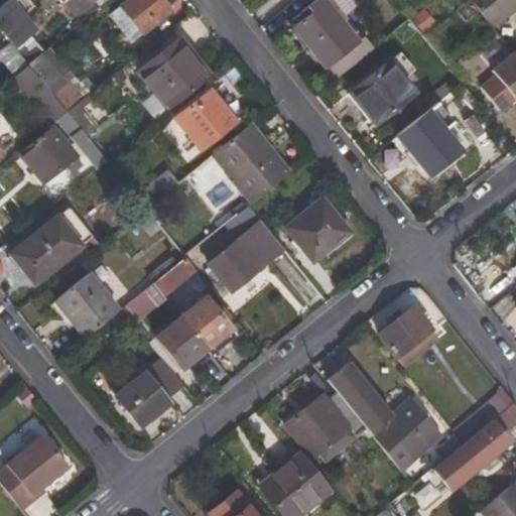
[(7,0),(0,6),(0,20),(22,47),(41,32),(15,0),(7,0)]
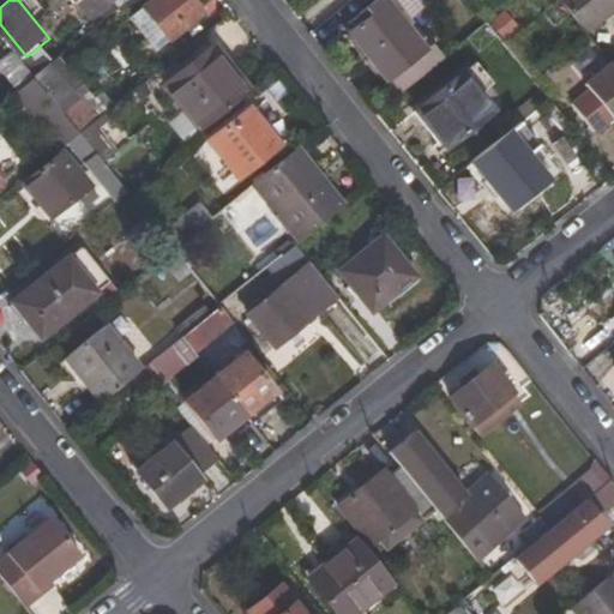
[(202,14),(190,0),(151,0),(142,8),(169,41),(202,14)]
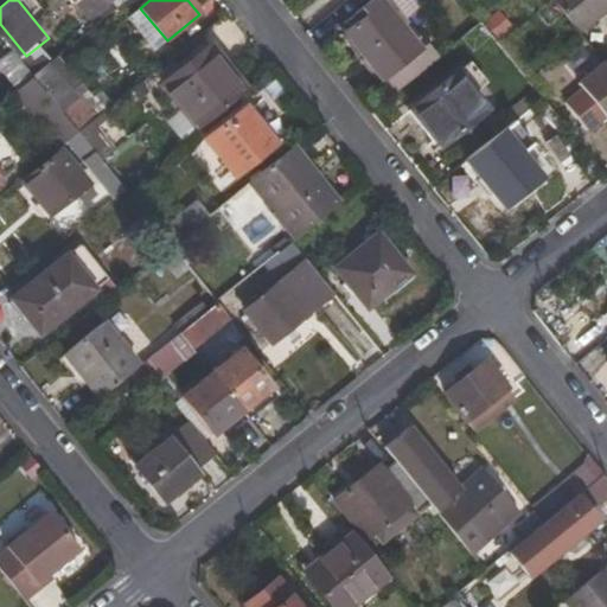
[(355,23),(342,32),(391,94),(435,58),(426,44),(422,48),(383,0),(371,0),(350,17),(355,23)]
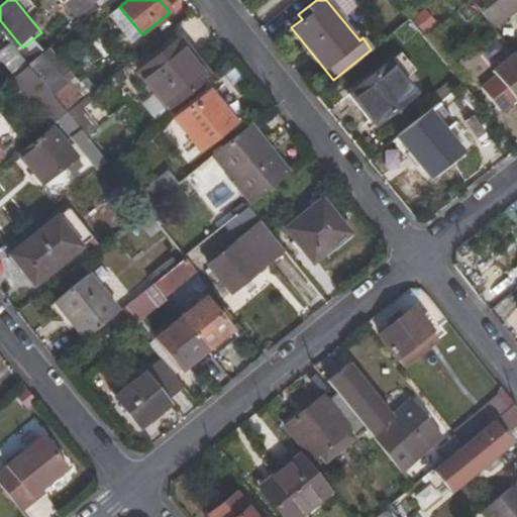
[(373,29),(349,0),(326,0),(359,40),(363,37),(373,29)]
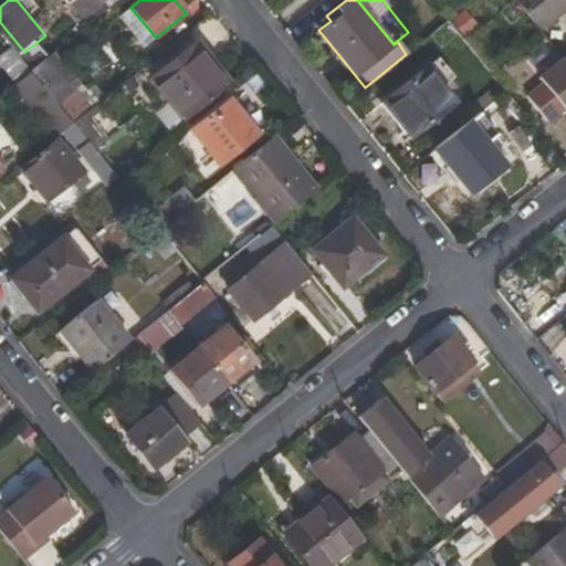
[(469,0),(468,0),(452,0),(439,11),(446,19),(469,0)]
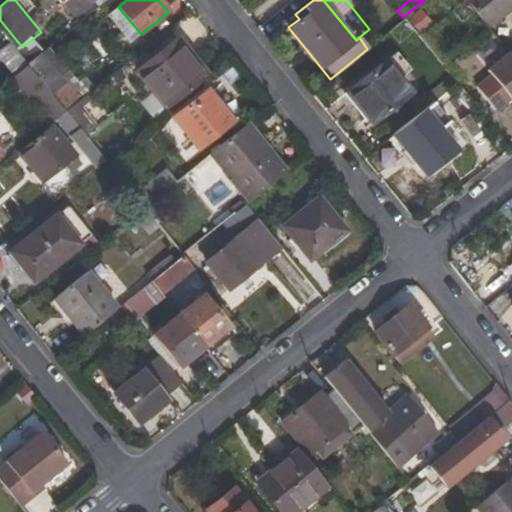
[(511,0),(463,0),(488,29),(511,9),(511,0)]
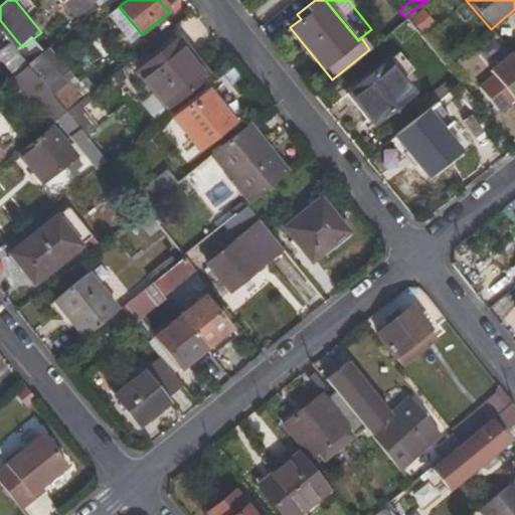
[(134,70),(168,112),(205,82),(184,57),(189,52),(176,37),(134,70)]
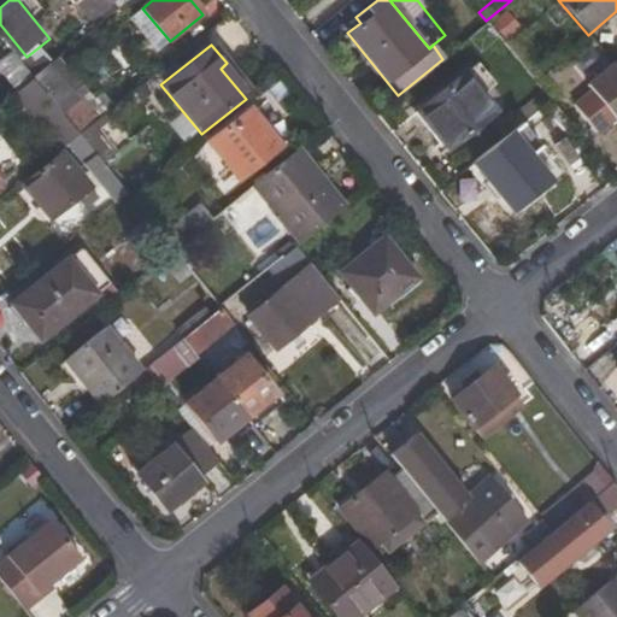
[(84,97),(87,95),(58,58),(51,64),(78,100),(84,97)]
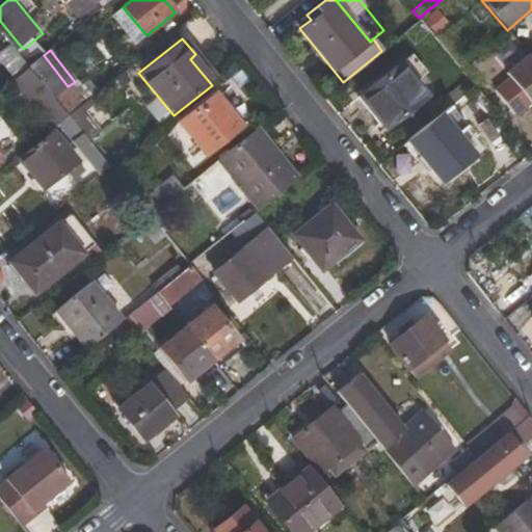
[(212,85),(217,81),(195,54),(190,59),(212,85)]
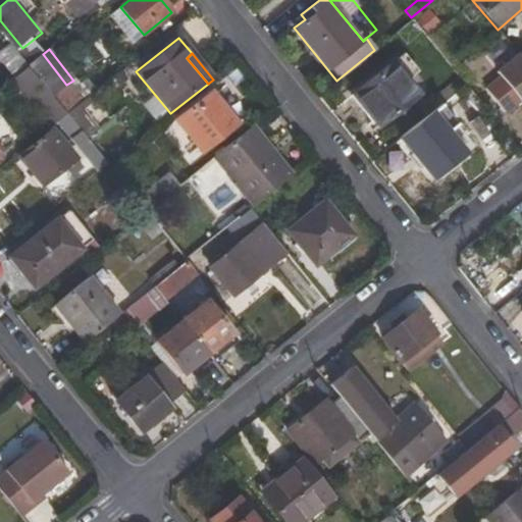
[(71,82),(66,85),(43,54),(27,67),(66,116),(86,100),(77,89),(71,82)]
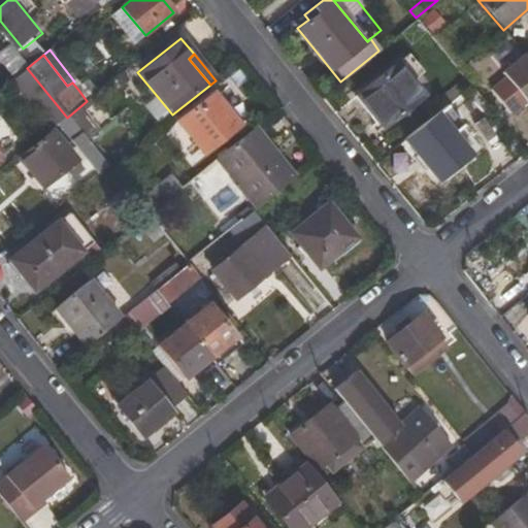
[(527,107),(527,60),(524,56),(501,73),(527,107)]
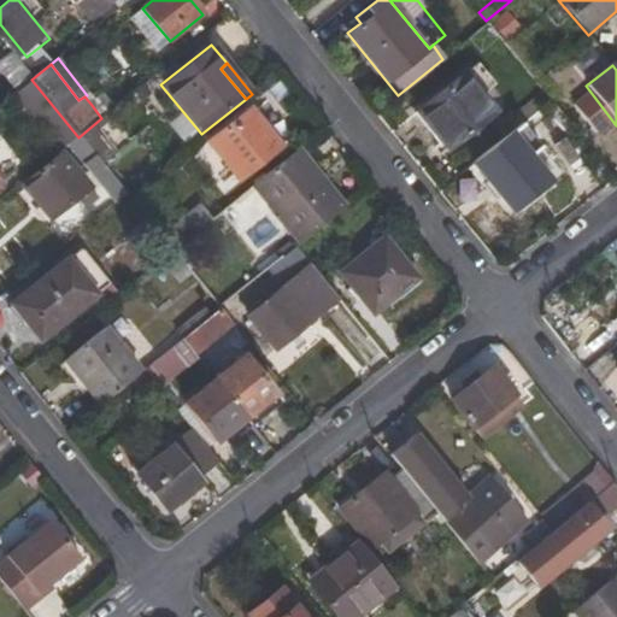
[(419,109),(451,148),(491,116),(459,77),(419,109)]
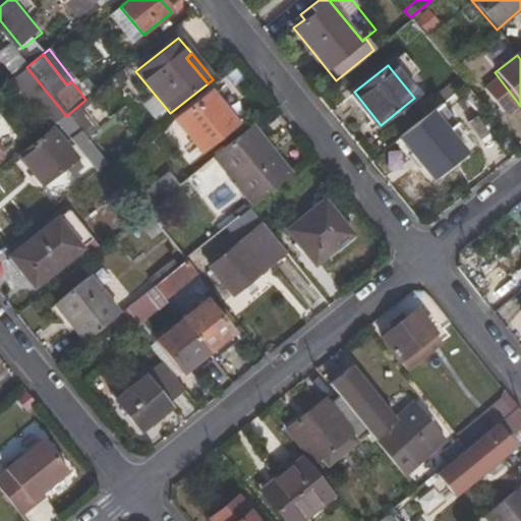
[(56,124),(66,116),(26,67),(9,81),(48,129),(56,124)]
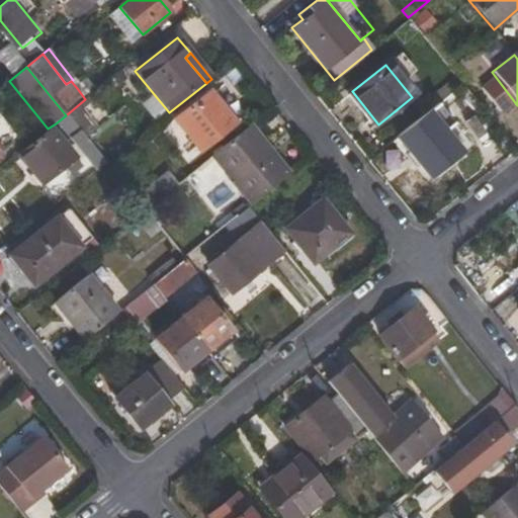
[(499,100),(477,73),(461,85),(480,107),(485,113),(499,100)]
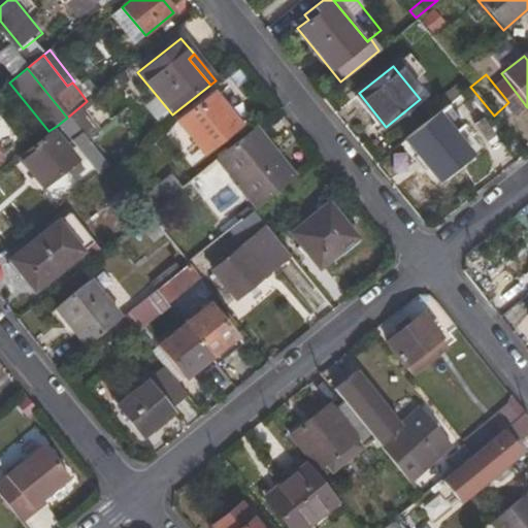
[(464,78),(444,94),(452,102),(464,92),(470,87),(464,78)]
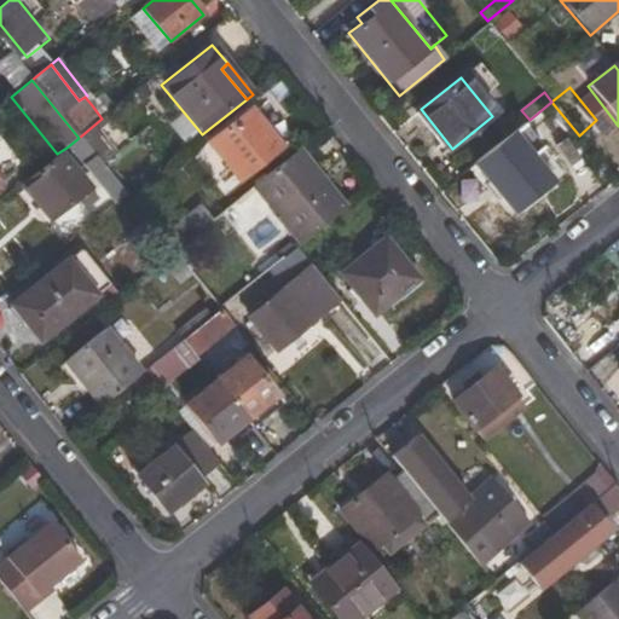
[(114,109),(103,96),(92,105),(102,119),(114,109)]
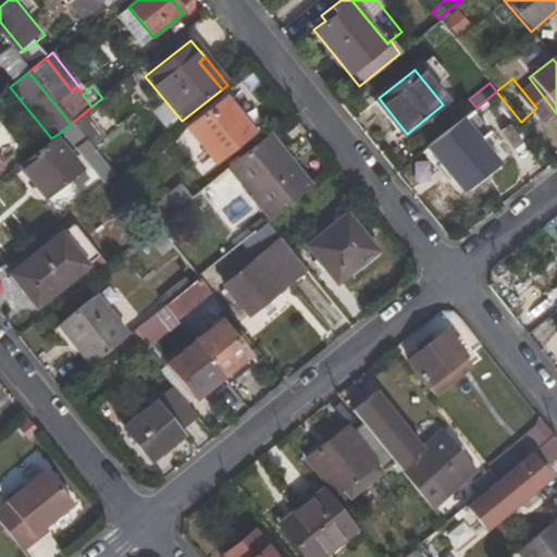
[(188,130),(214,161),(251,132),(225,100),(188,130)]
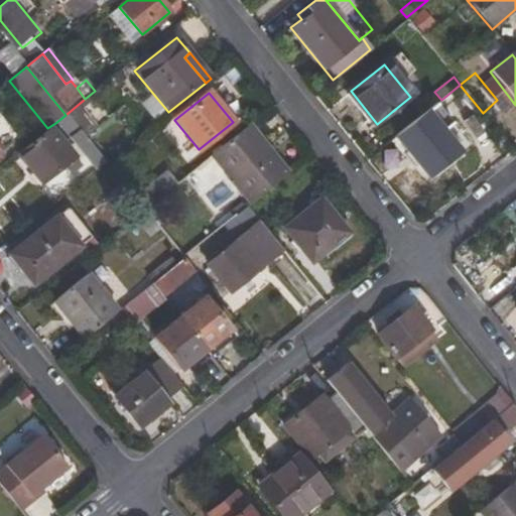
[(442,179),(469,158),(431,113),(404,133),(442,179)]
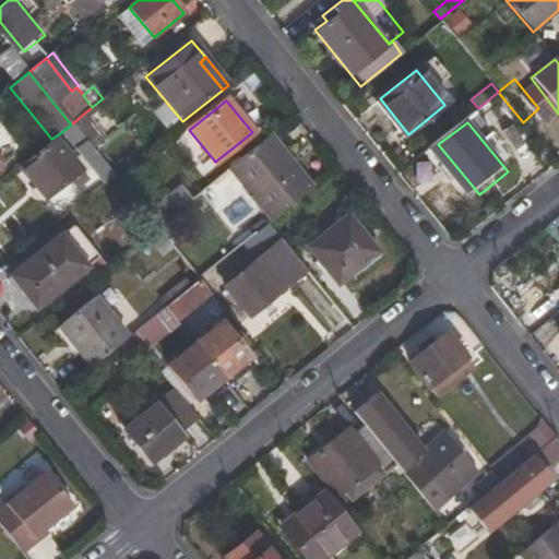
[(74,151),(85,142),(71,125),(60,133),(74,151)]
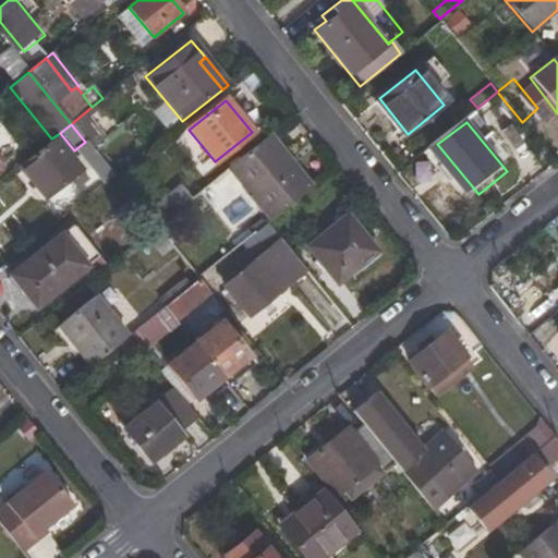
[(76,190),(88,179),(57,140),(21,168),(45,197),(68,180),(76,190)]
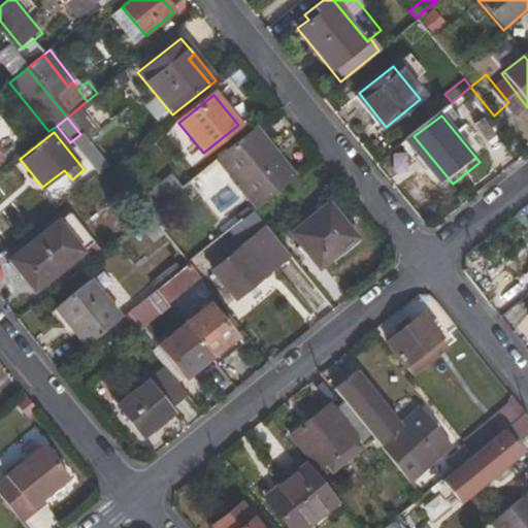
[(278,157),(274,161),(251,132),(216,160),(256,209),(295,177),(278,157)]
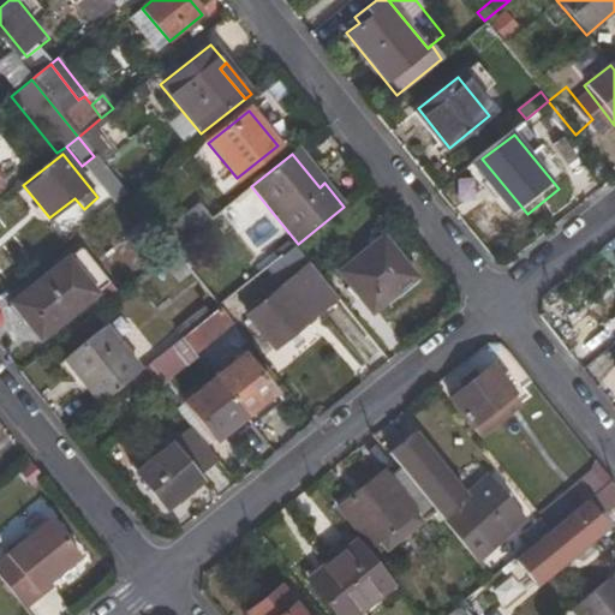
[(113,204),(125,195),(94,156),(82,166),(113,204)]
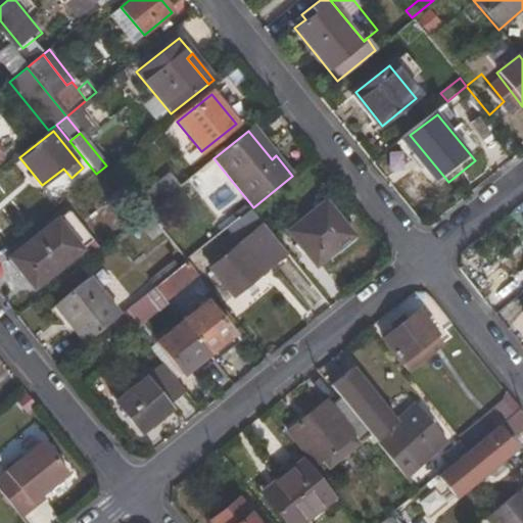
[(135,200),(145,214),(180,186),(169,174),(135,200)]
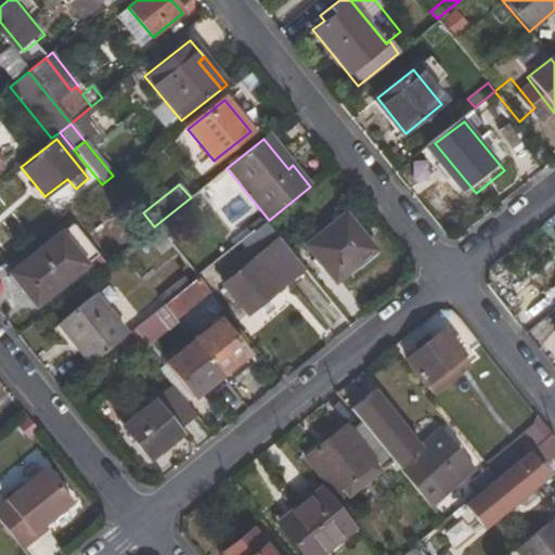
[(374,252),(345,215),(307,247),(335,282),(374,252)]
